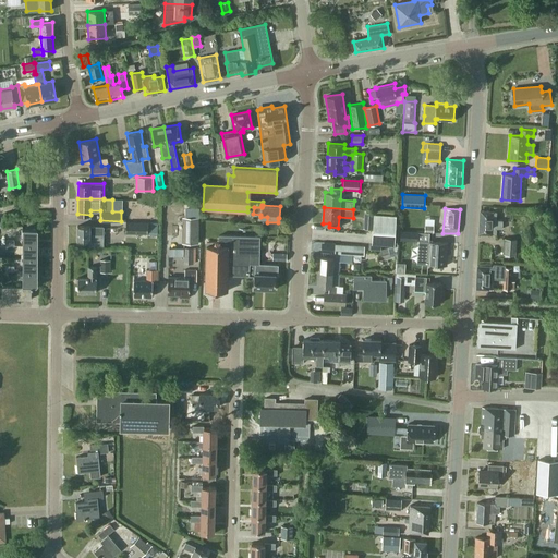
[(497,220),(497,211),(480,210),(478,233),(497,233),(497,228),(502,228),(502,220),(497,220)]
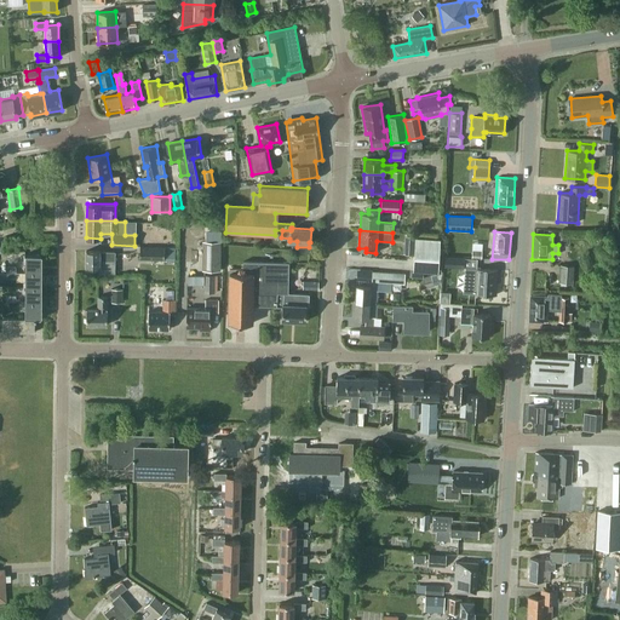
[(413,270),(423,271),(437,273),(440,240),(414,237),(414,236),(406,236),(406,245),(414,246),(413,270)]
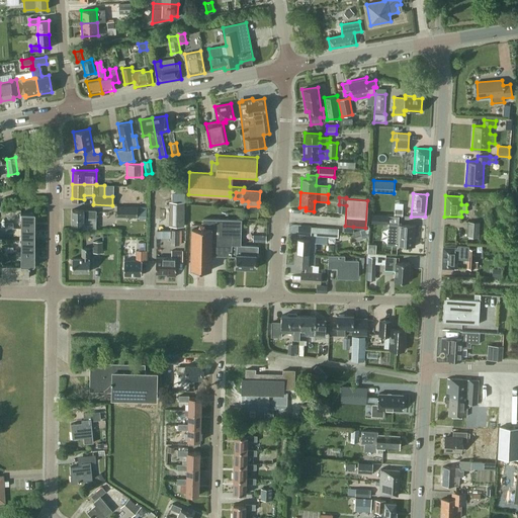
[(169,201),(169,226),(184,226),(185,201),(169,201)]
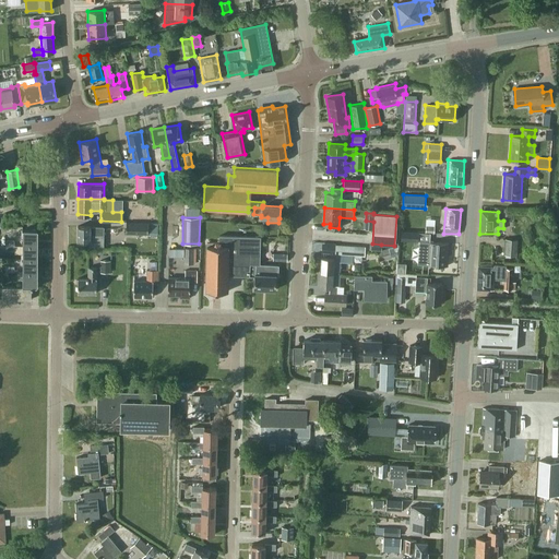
[(126,223),(126,234),(147,235),(147,223),(126,223)]
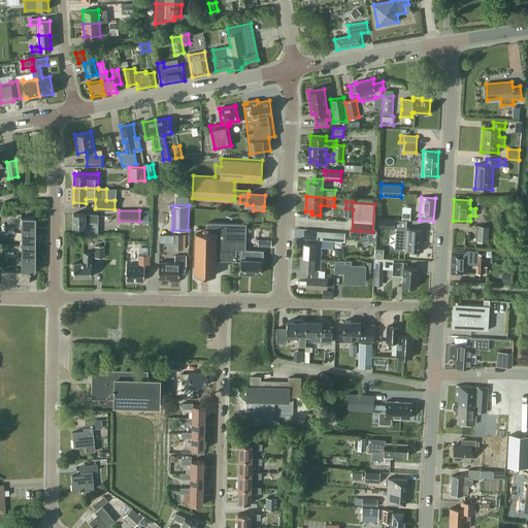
[(149,210),(139,210),(139,222),(149,222),(149,210)]
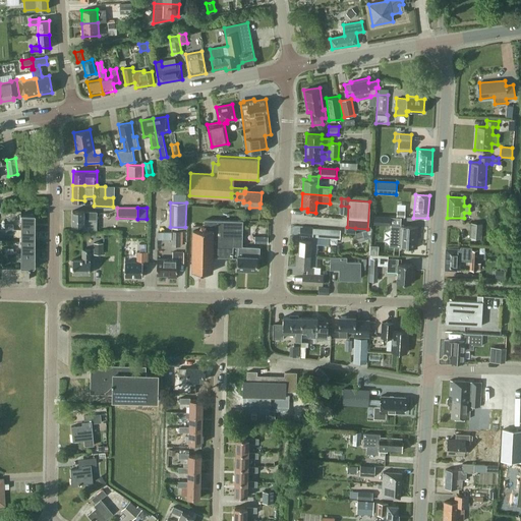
[(97,229),(97,211),(72,211),(72,225),(83,225),(83,229),(97,229)]
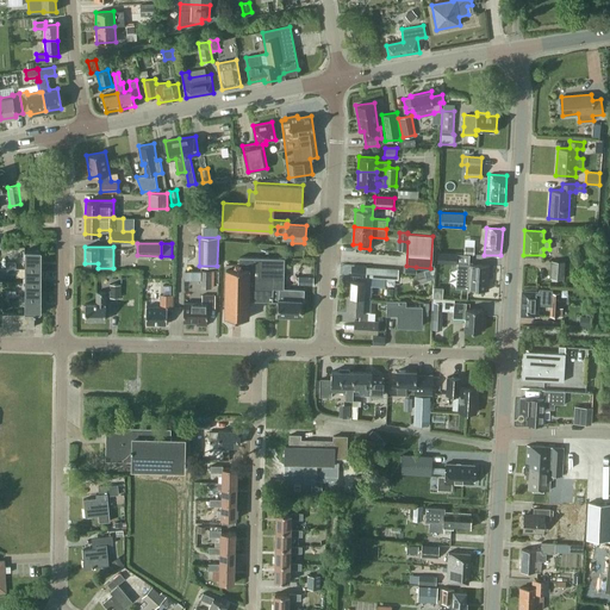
[(25,250),(25,266),(42,266),(42,250),(25,250)]
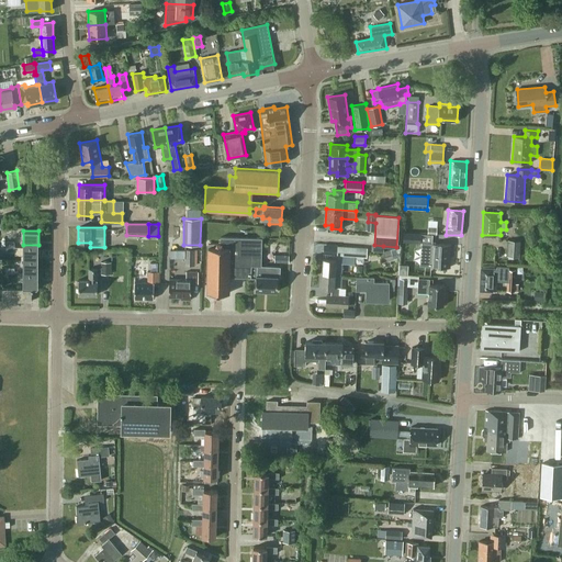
[(419,243),(420,233),(404,232),(403,242),(419,243)]
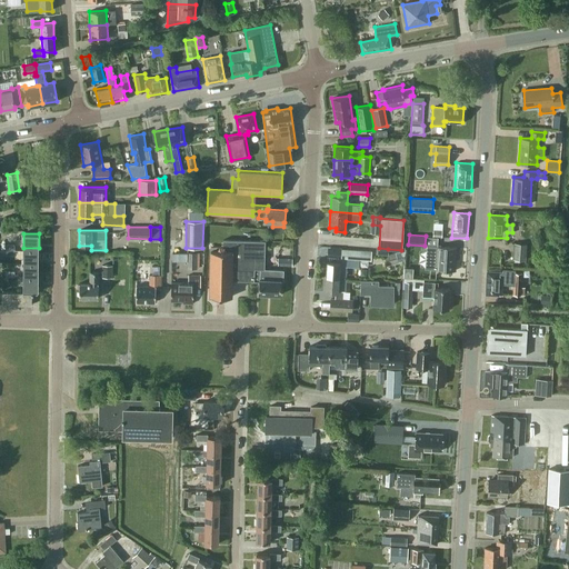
[(259,269),(265,269),(266,241),(223,239),(223,246),(219,246),(219,247),(211,246),(210,296),(232,296),(233,280),(259,281),(259,269)]
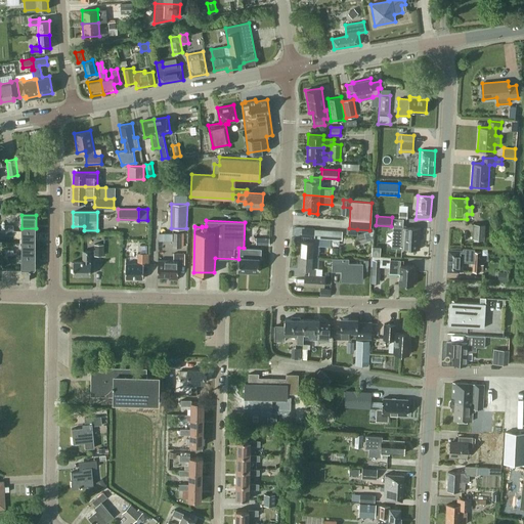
[(473,223),(473,238),(484,238),(484,224),(473,223)]
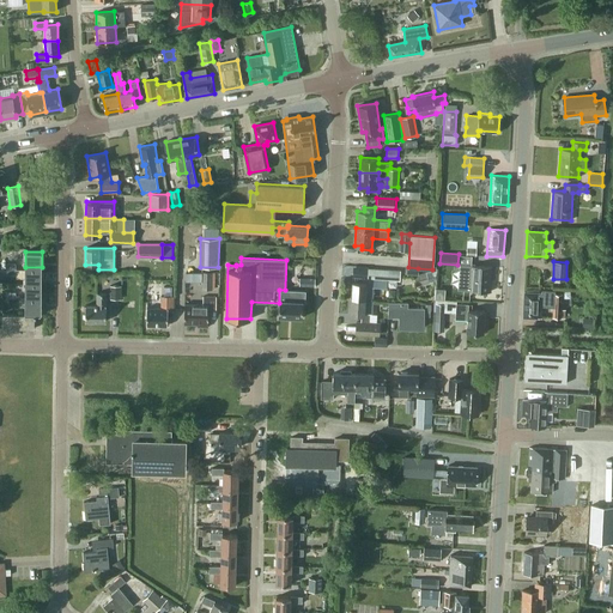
[(492,266),(471,265),(459,263),(457,273),(471,273),(469,290),(491,291),(492,266)]
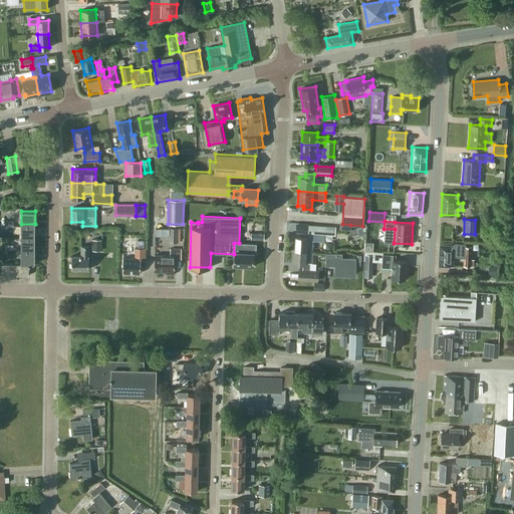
[(35,237),(35,224),(21,224),(21,237),(35,237)]
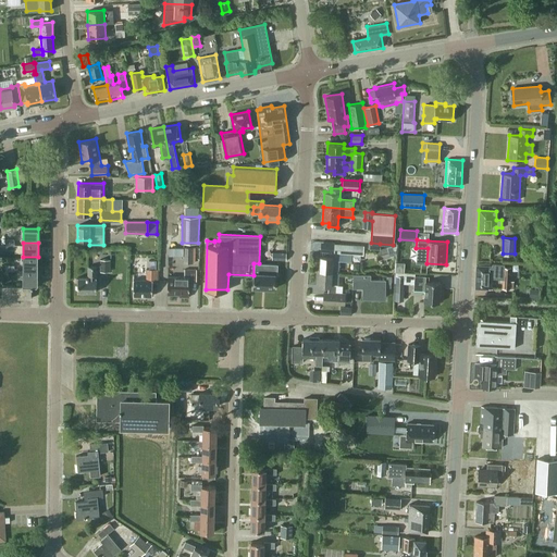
[(320,256),(320,270),(338,271),(339,260),(342,260),(343,255),(346,255),(363,256),(363,245),(353,245),(342,244),(335,244),(334,251),(334,252),(330,252),(330,257),(320,256)]
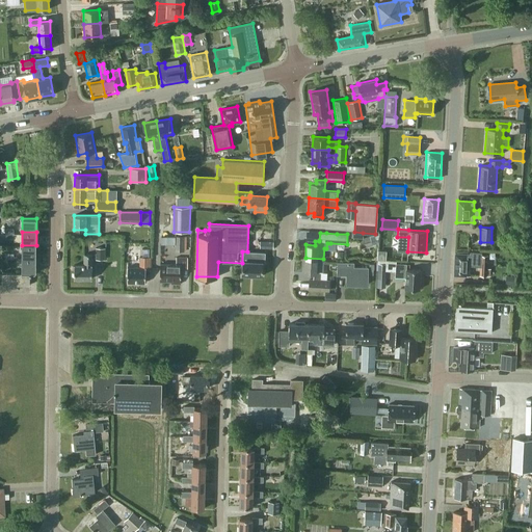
[(175,236),(175,250),(188,251),(188,248),(190,248),(191,242),(188,242),(188,238),(184,238),(184,236),(175,236)]
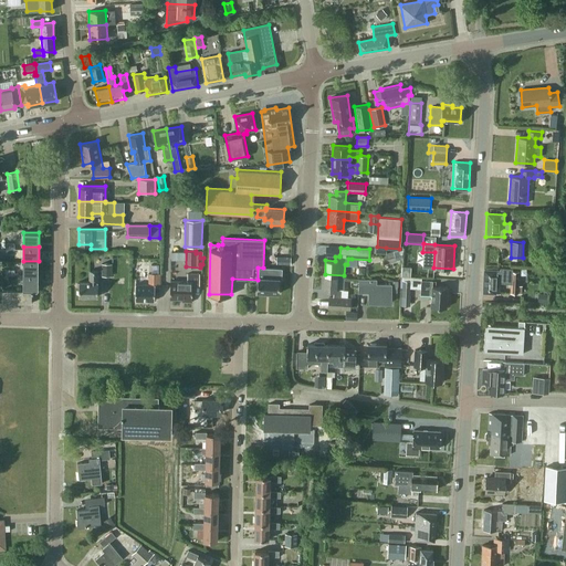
[(396,261),(396,260),(394,251),(381,254),(385,264),(396,261)]
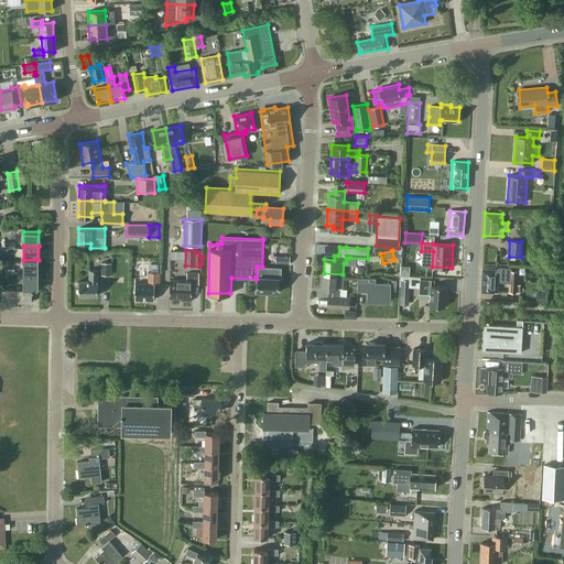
[(23,260),(23,274),(39,274),(39,260),(23,260)]
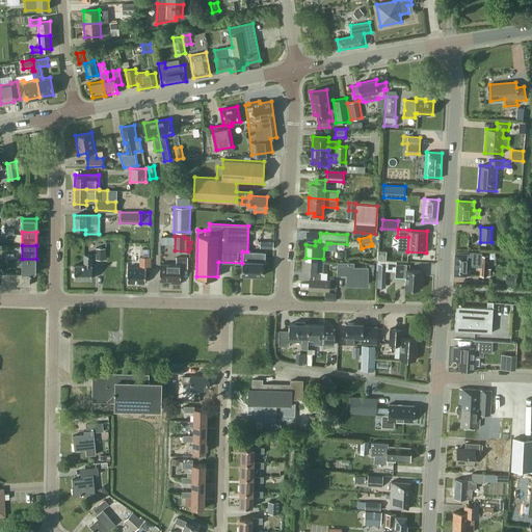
[(96,248),(96,260),(105,260),(105,248),(96,248)]
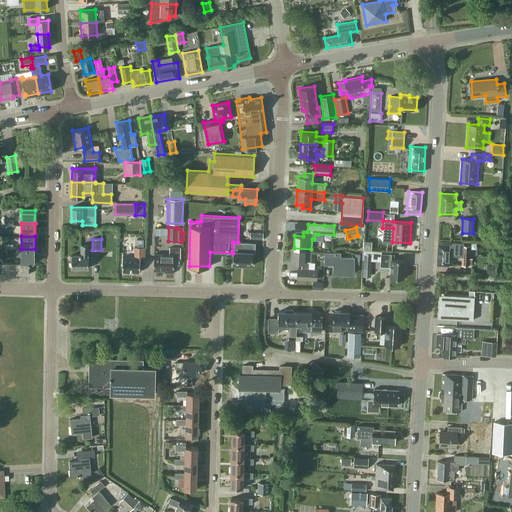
[(145,257),(145,247),(139,247),(139,241),(135,241),(135,257),(123,257),(122,271),(140,272),(140,257),(145,257)]
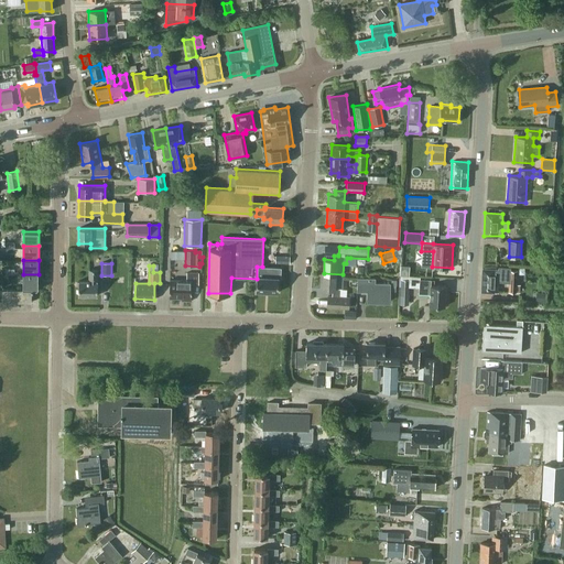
[(281,267),(262,267),(257,267),(257,279),(256,291),(279,292),(279,279),(281,279),(281,267)]
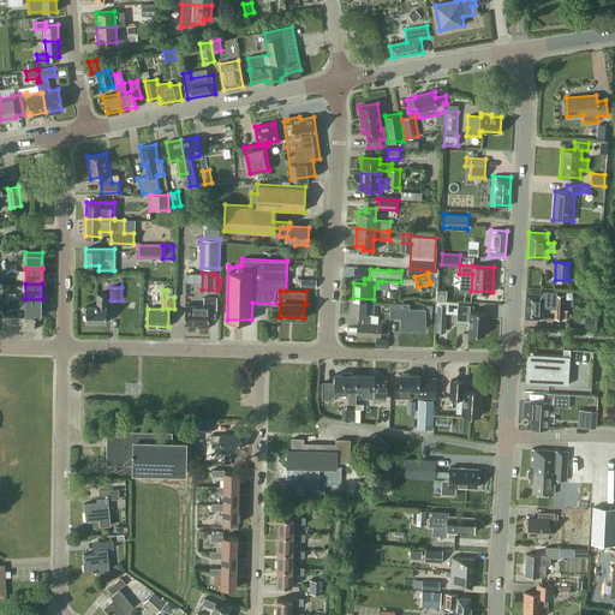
[(555,317),(563,318),(563,294),(556,293),(556,291),(544,291),(544,293),(526,292),(525,317),(543,318),(543,308),(555,308),(555,317)]
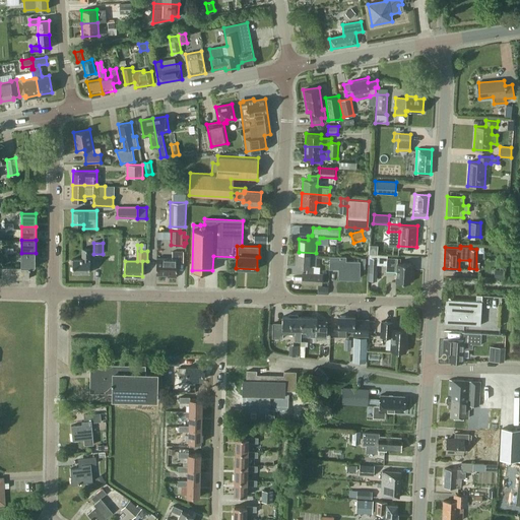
[(90,272),(90,249),(82,249),(82,259),(72,259),(72,272),(90,272)]
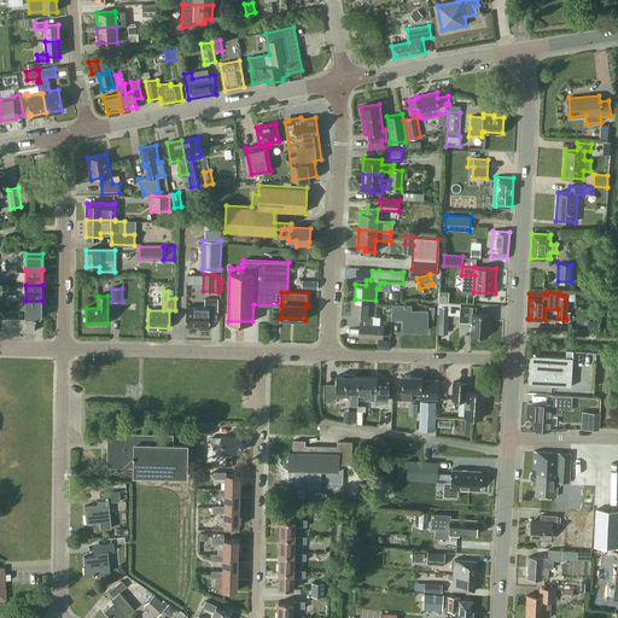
[(210,310),(219,310),(219,299),(204,299),(204,307),(186,307),(186,326),(199,326),(199,328),(210,330),(210,310)]
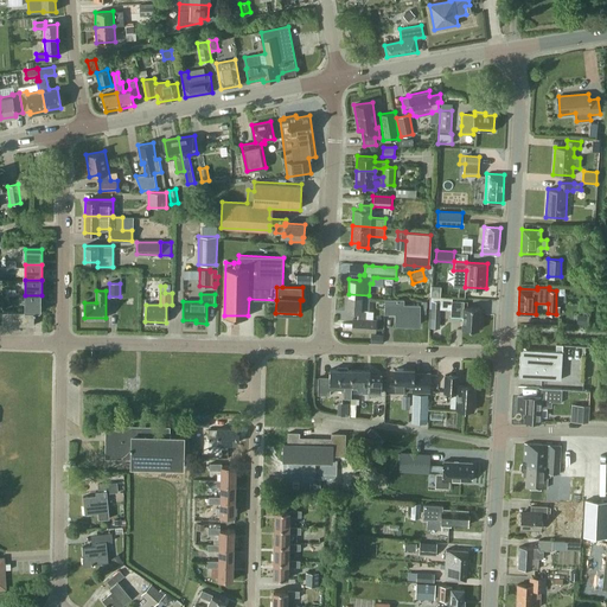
[(368,311),(369,295),(349,294),(347,312),(358,312),(358,319),(353,319),(352,330),(376,331),(376,320),(365,319),(365,311),(368,311)]
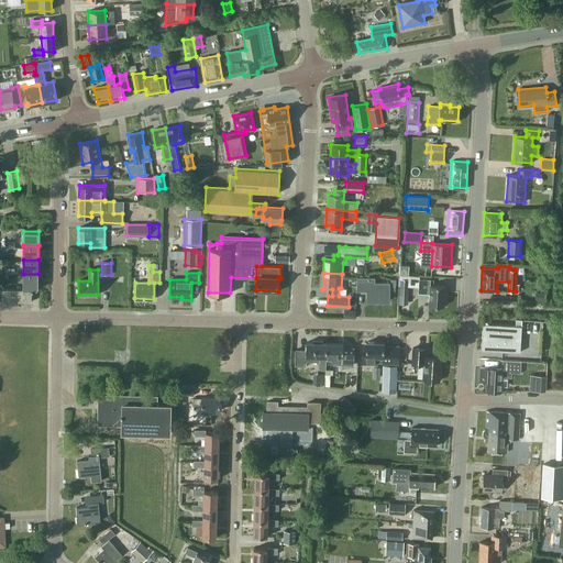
[(23,289),(32,288),(39,288),(39,274),(23,274),(23,289)]
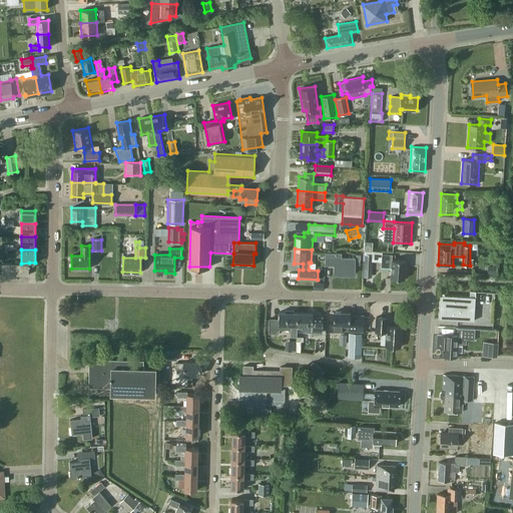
[(326,251),(325,265),(335,265),(335,274),(355,274),(355,258),(342,258),(342,252),(326,251)]
